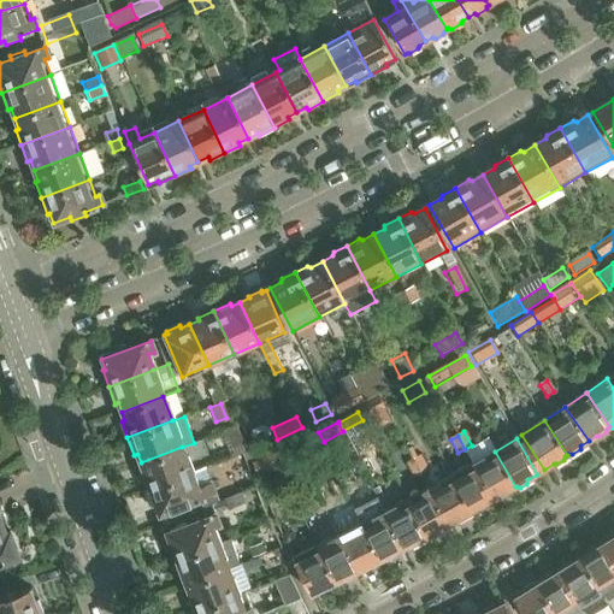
[(141,473),(147,489),(192,473),(186,455),(189,454),(192,459),(206,454),(206,456),(207,455),(201,440),(194,443),(182,447),(141,462),(143,472),(141,473)]
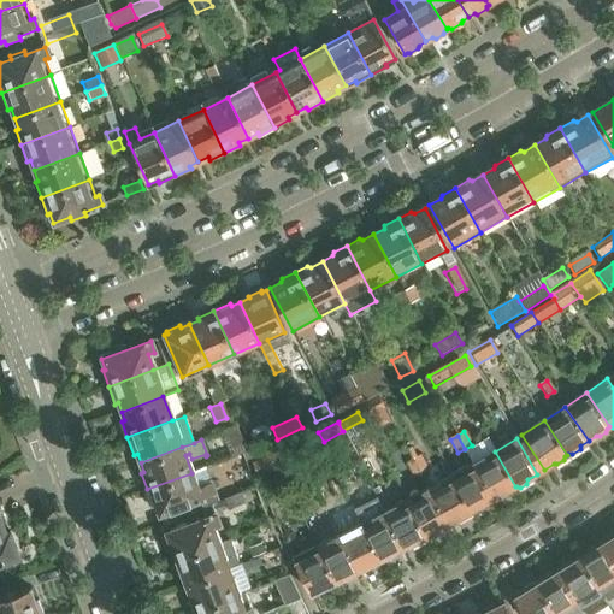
[(515,486),(495,452),(490,442),(467,455),(473,464),(493,500),(502,495),(505,496),(512,493),(513,489),(515,486)]
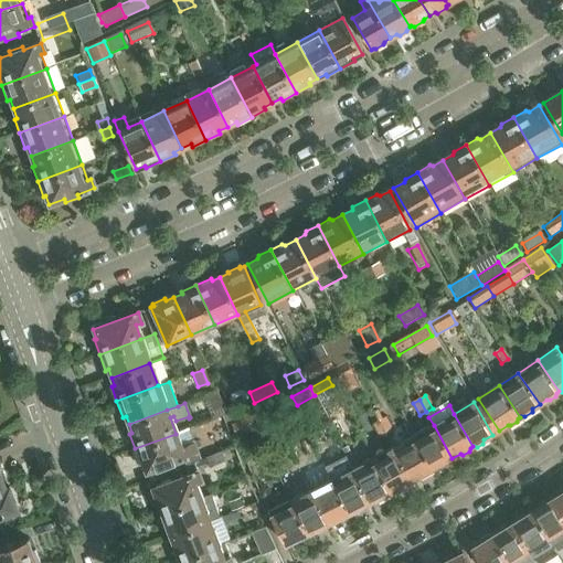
[(231,425),(234,435),(273,416),(268,406),(231,425)]
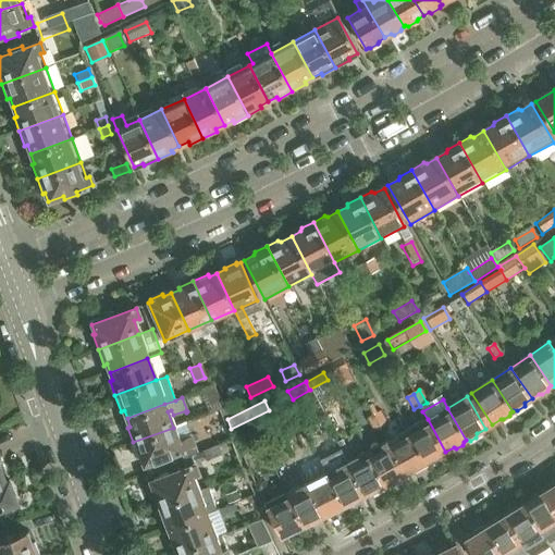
[(371,405),(368,407),(379,428),(385,424),(379,412),(377,414),(371,405)]
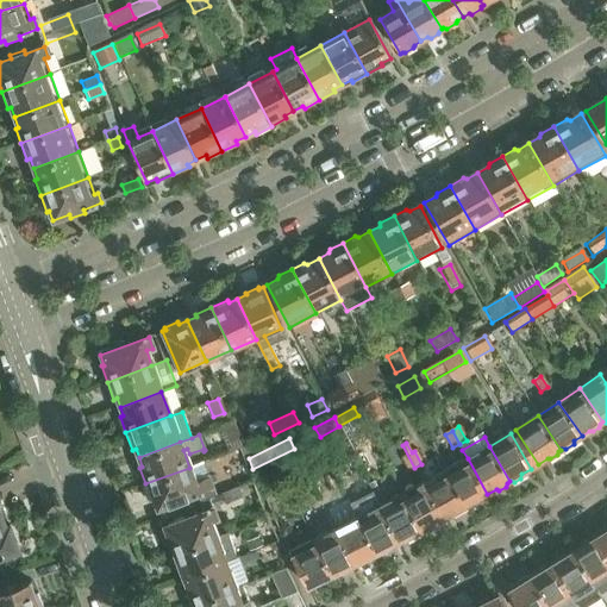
[(407,473),(414,468),(402,445),(398,448),(404,457),(400,460),(407,473)]
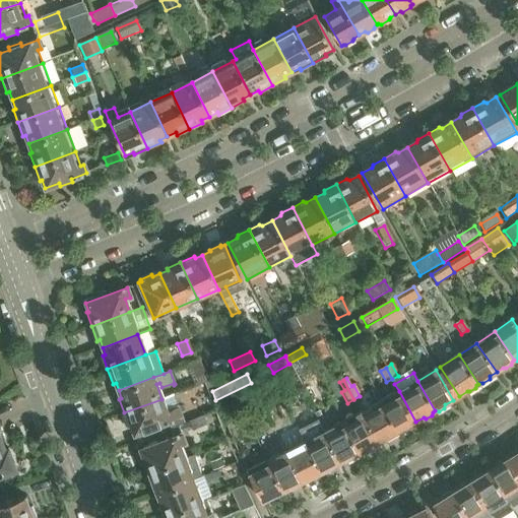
[(415,422),(399,391),(381,401),(397,432),(399,431),(401,432),(407,429),(408,426),(415,422)]
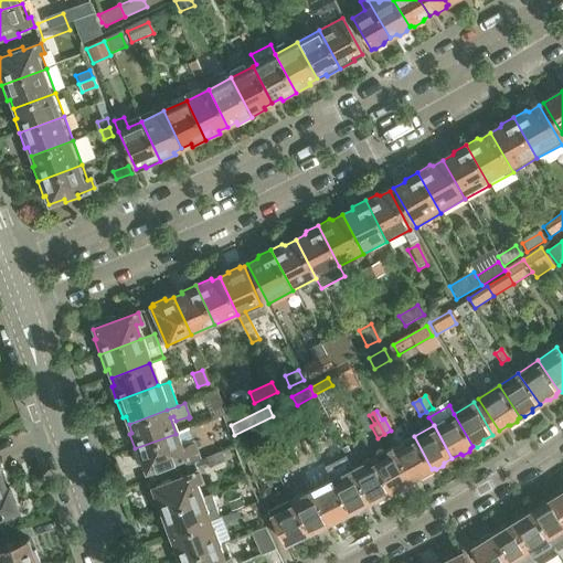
[(187,429),(176,434),(135,448),(140,465),(144,464),(147,473),(197,454),(187,429)]
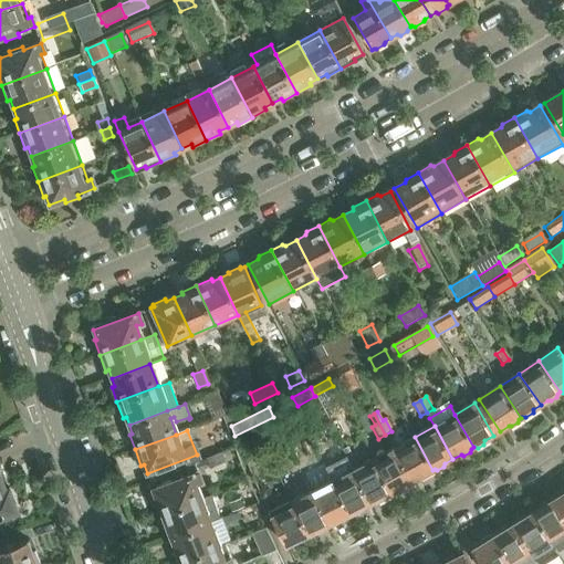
[(432,470),(415,437),(394,449),(413,482),(420,478),(423,478),(430,474),(430,471),(432,470)]
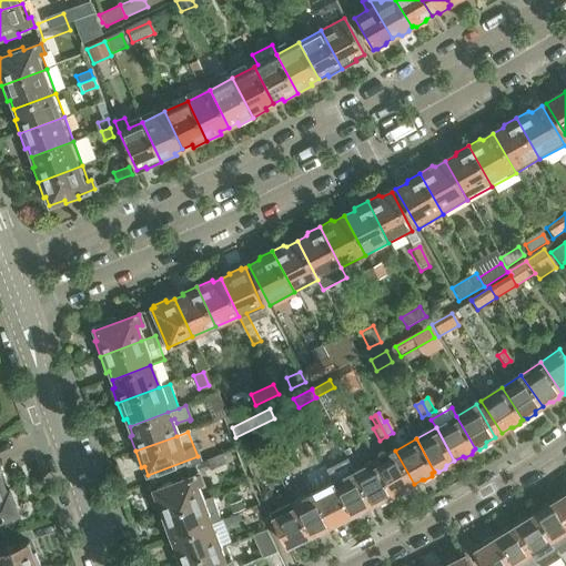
[(414,484),(395,451),(375,462),(392,495),(394,494),(396,495),(405,491),(406,487),(414,484)]
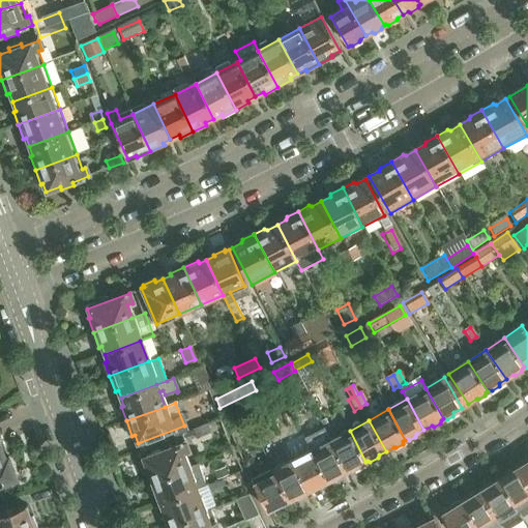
[(365,462),(350,431),(329,441),(345,472),(353,468),(356,469),(363,466),(364,463),(365,462)]
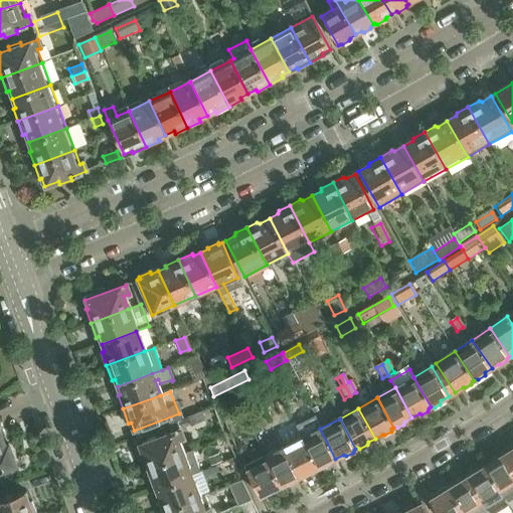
[(335,459),(320,429),(302,438),(317,468),(318,468),(321,469),(328,465),(329,462),(335,459)]
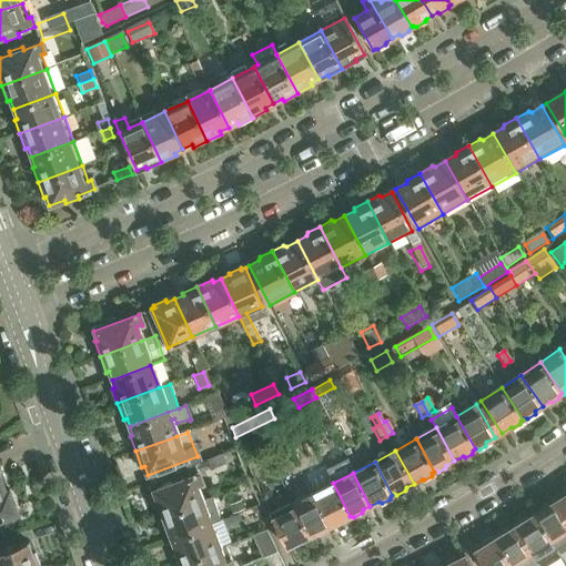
[(154,504),(159,516),(201,501),(195,487),(202,485),(199,475),(153,492),(158,503),(154,504)]
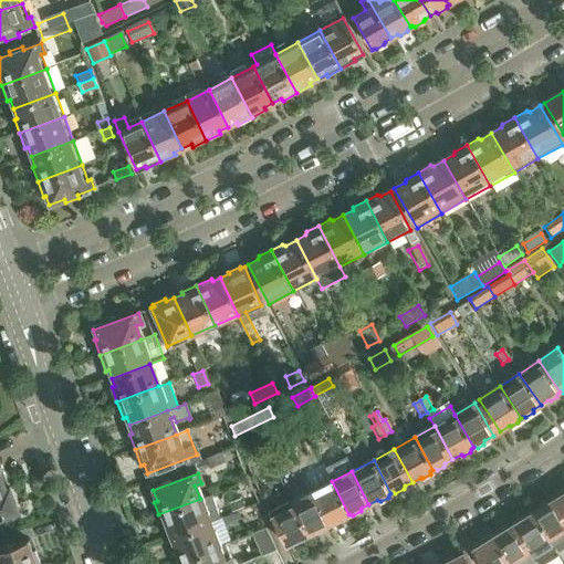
[(0,521),(0,518),(17,511),(8,490),(4,491),(0,479),(0,521)]
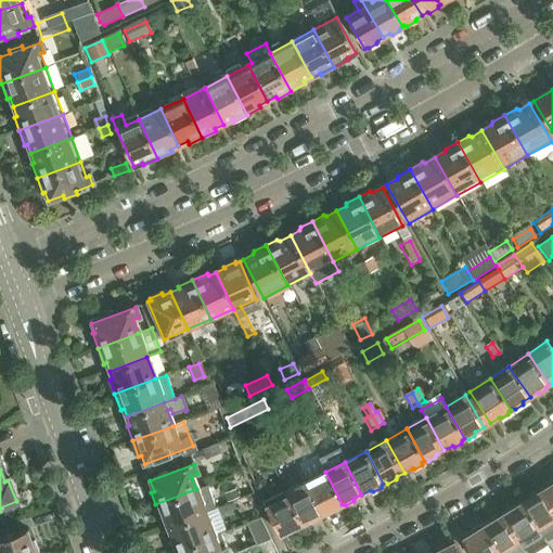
[(342,504),(325,472),(305,483),(321,515),(329,511),(332,512),(339,509),(339,505),(342,504)]
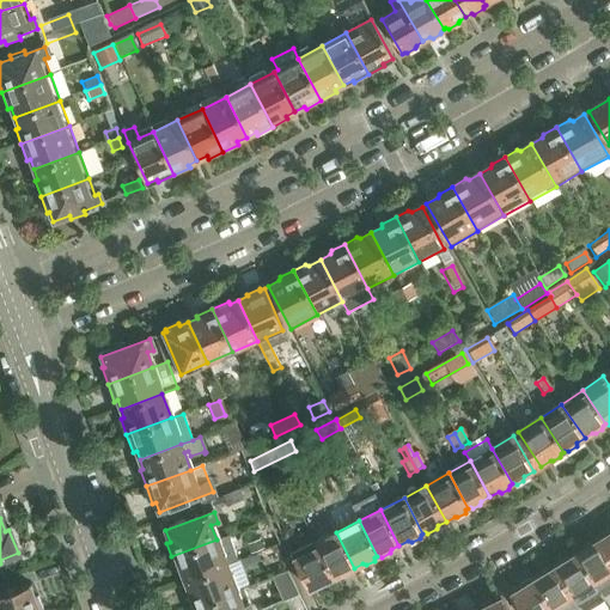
[(608,535),(598,541),(609,560),(609,529),(607,532),(608,535)]
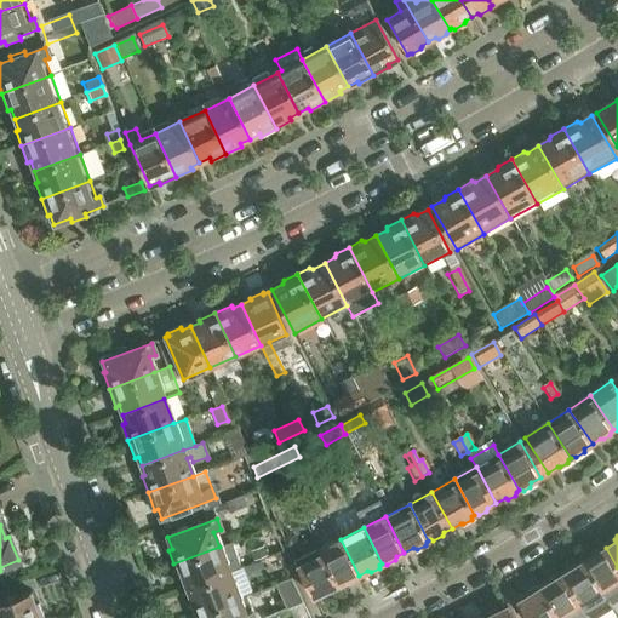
[(359,576),(341,539),(318,550),(336,587),(338,585),(341,588),(348,583),(349,581),(359,576)]
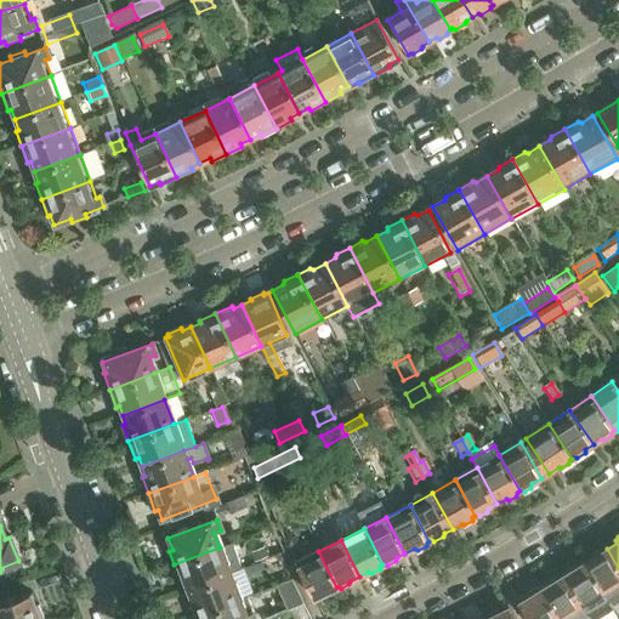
[(183,581),(187,590),(243,568),(239,558),(226,563),(220,547),(174,564),(181,583),(183,581)]
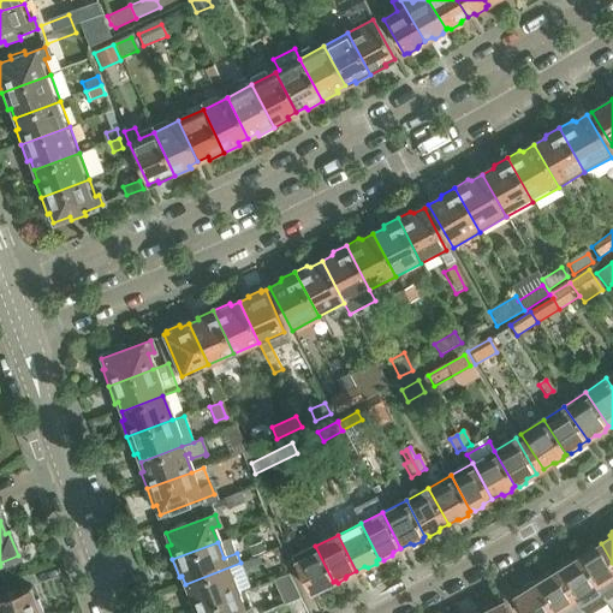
[(577,554),(608,603),(612,600),(612,563),(601,543),(591,549),(590,547),(577,554)]
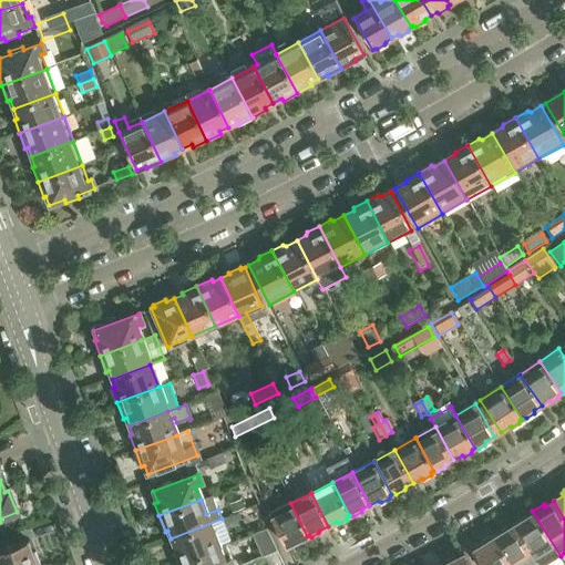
[(268,514),(285,547),(294,543),(297,544),(304,541),(305,537),(307,536),(290,503),(268,514)]
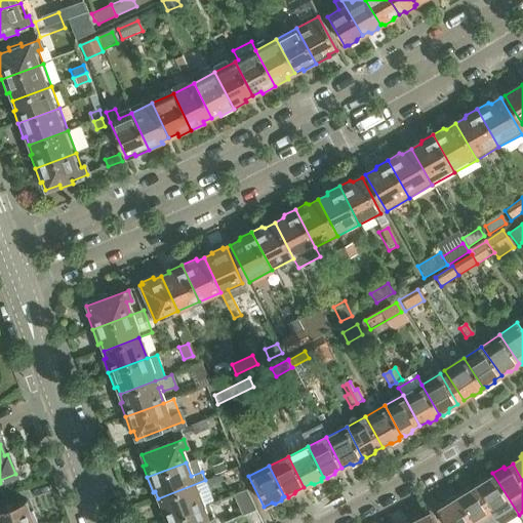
[(484,481),(476,486),(493,516),(498,522),(507,522),(519,515),(492,473),(482,479),(484,481)]
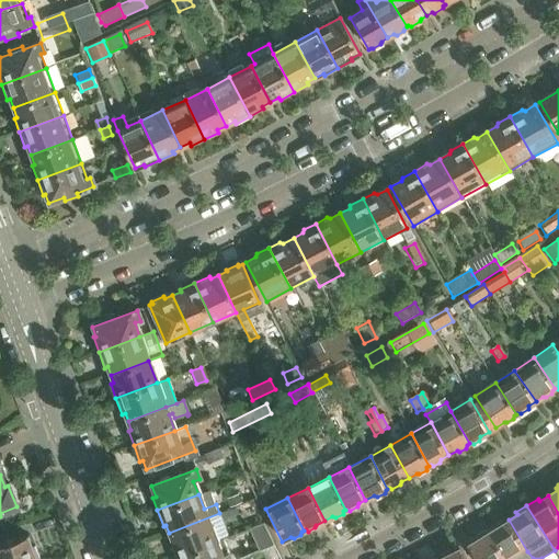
[(174,557),(216,542),(227,537),(221,523),(234,517),(231,510),(219,513),(169,533),(172,540),(169,542),(174,557)]
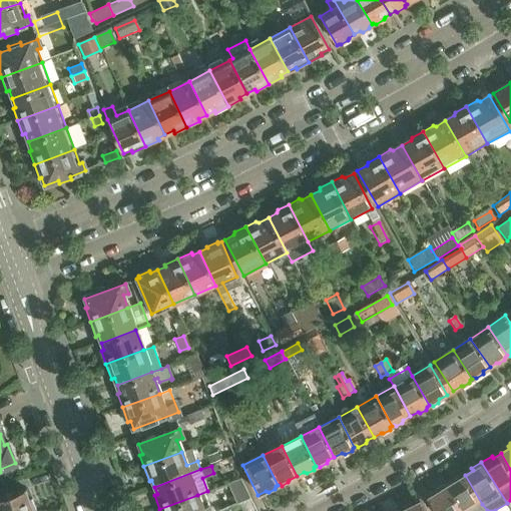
[(445,484),(462,510),(471,510),(482,504),(465,475),(456,480),(455,478),(445,484)]
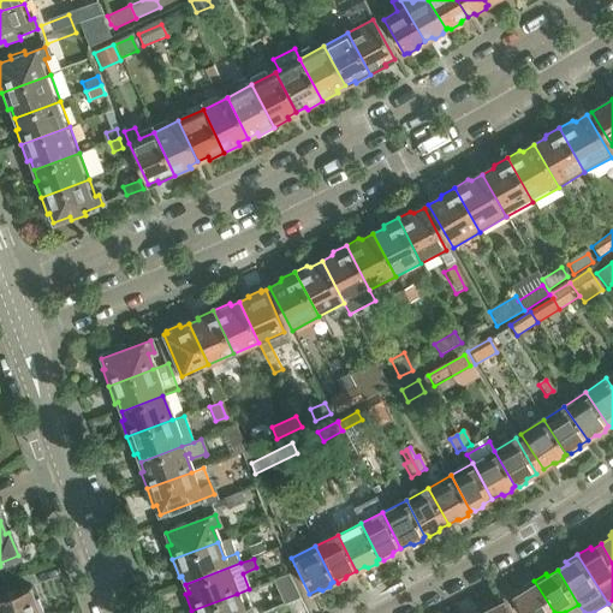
[(272,581),(283,605),(284,606),(299,599),(287,575),(272,581)]
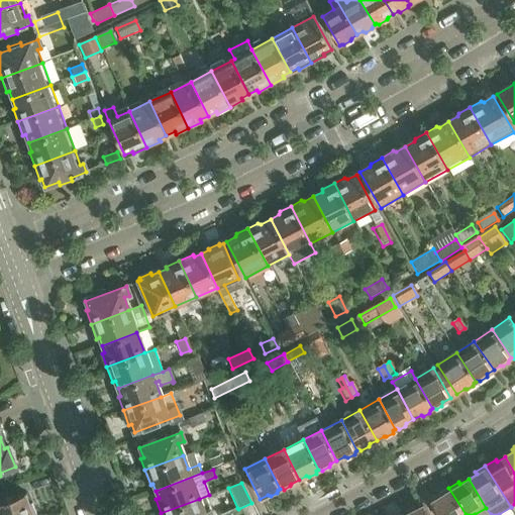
[(466,514),(448,488),(439,494),(440,496),(431,501),(439,514),(466,514)]
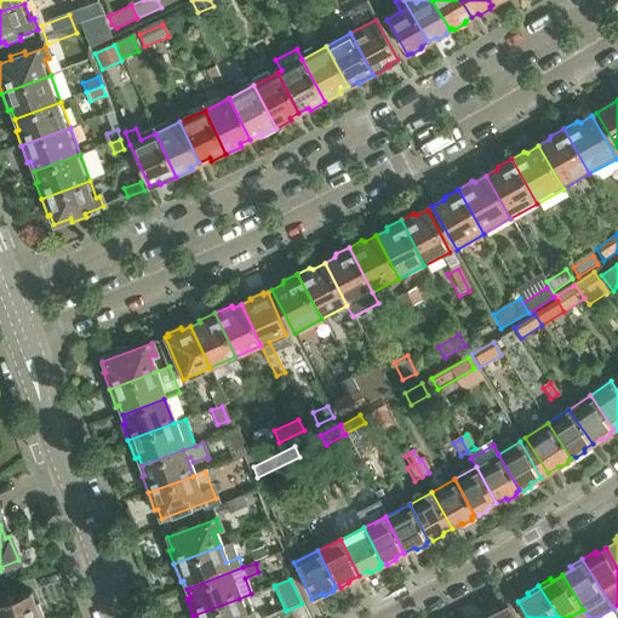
[(39,617),(30,593),(0,604),(0,617),(39,617)]
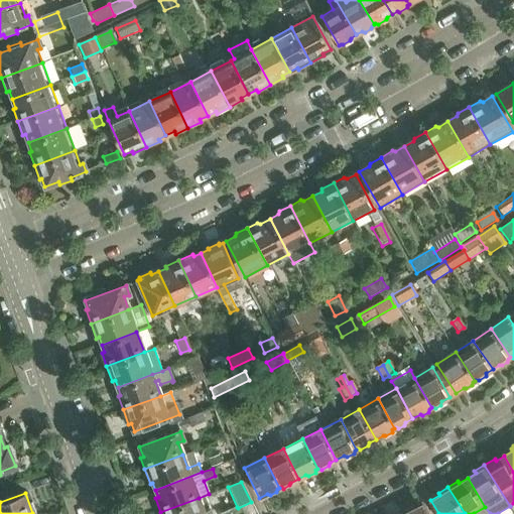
[(203,510),(199,498),(160,512),(160,513),(210,513),(209,508),(203,510)]
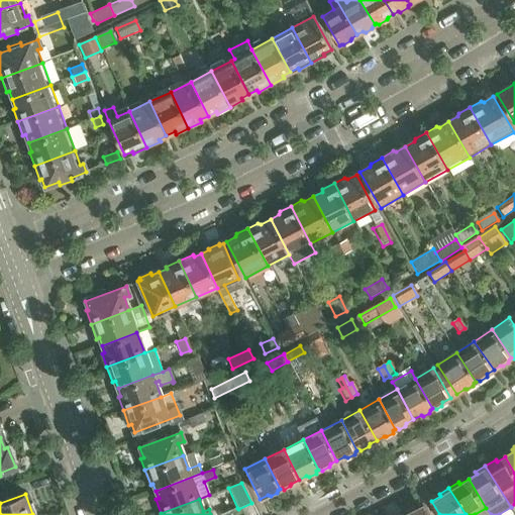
[(414,507),(402,513),(403,514),(428,514),(423,505),(415,509),(414,507)]
